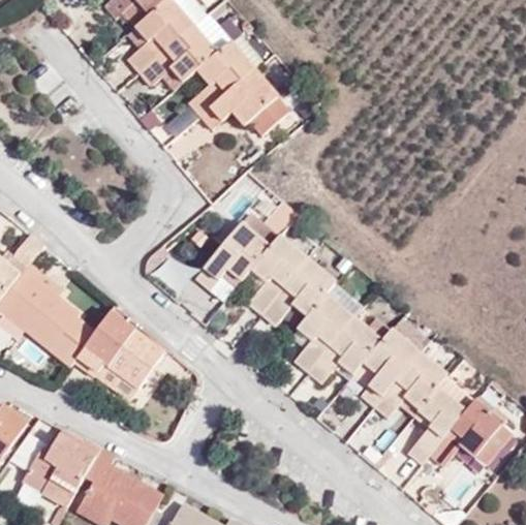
[(134,1),(135,0),(145,0),(153,10),(165,0),(106,0),(103,3),(116,18),(134,1)]
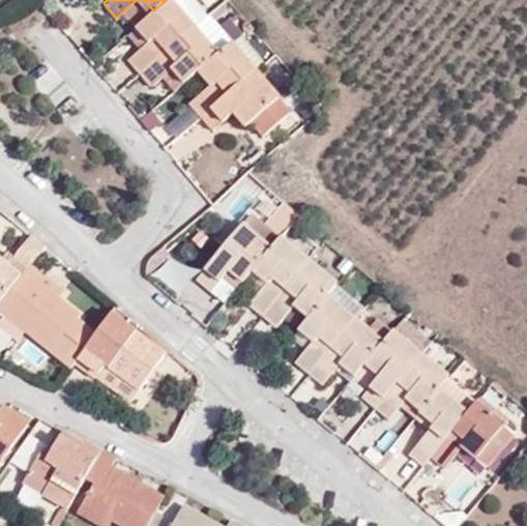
[(140,47),(127,58),(138,71),(185,31),(175,19),(180,12),(171,0),(166,0),(153,10),(147,16),(140,22),(152,36),(140,47)]
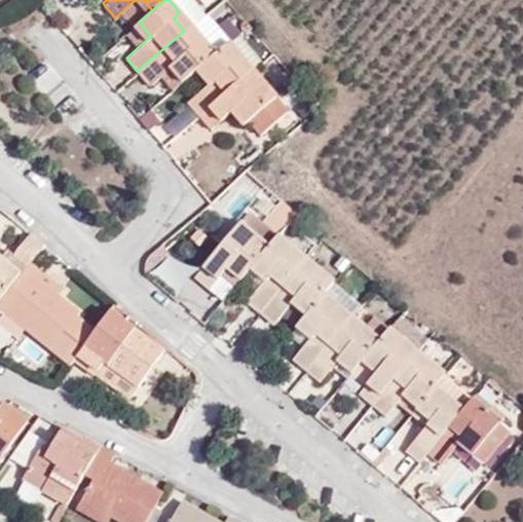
[(152,10),(144,0),(135,0),(134,1),(146,15),(152,10)]
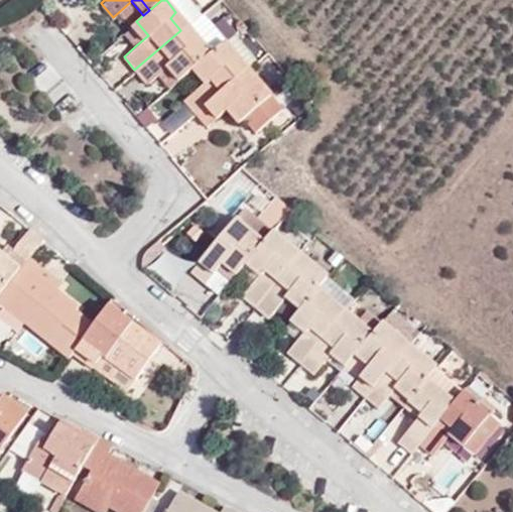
[(180,30),(186,24),(175,12),(170,18),(180,30)]
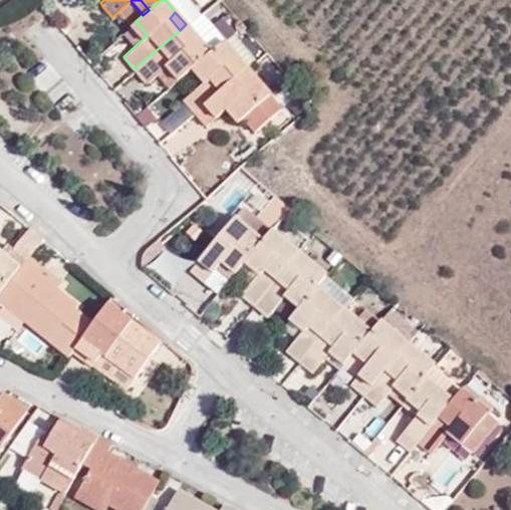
[(136,21),(123,30),(136,45),(148,35),(136,21)]
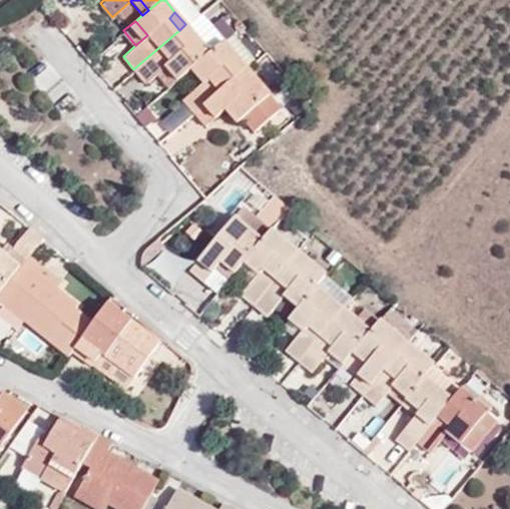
[(195,36),(185,24),(179,30),(189,42),(195,36)]
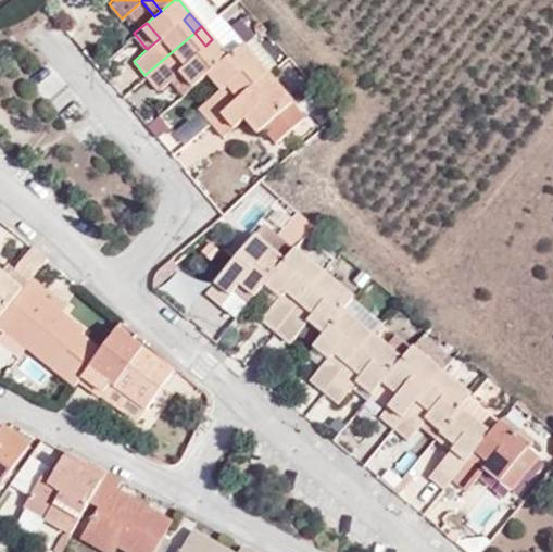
[(184,65),(195,80),(203,74),(211,67),(225,55),(212,39),(205,46),(195,33),(145,75),(156,89),(176,72),(184,65)]
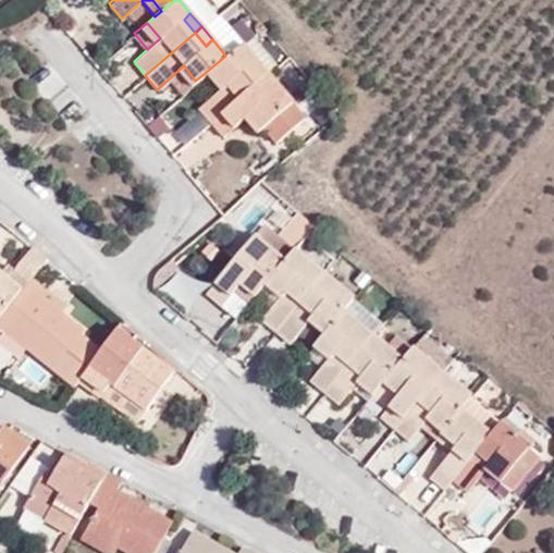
[(271,61),(249,35),(242,41),(255,59),(262,68),(271,61)]
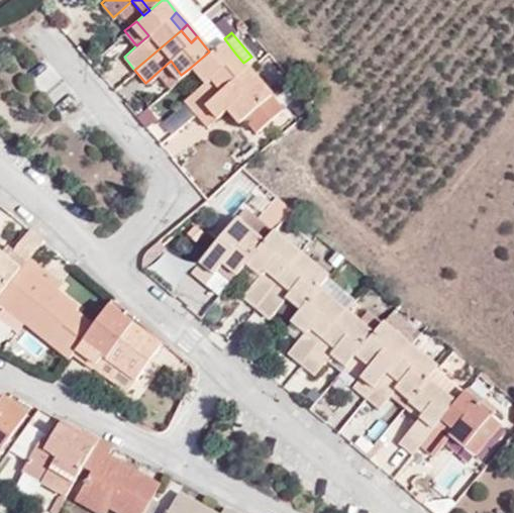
[(202,84),(185,98),(195,111),(240,72),(230,60),(236,55),(224,38),(209,52),(196,63),(208,79),(202,84)]
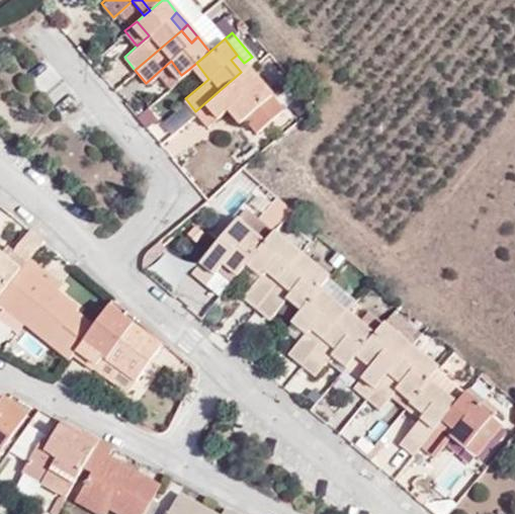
[(241,72),(247,67),(244,63),(237,55),(231,60),(241,72)]
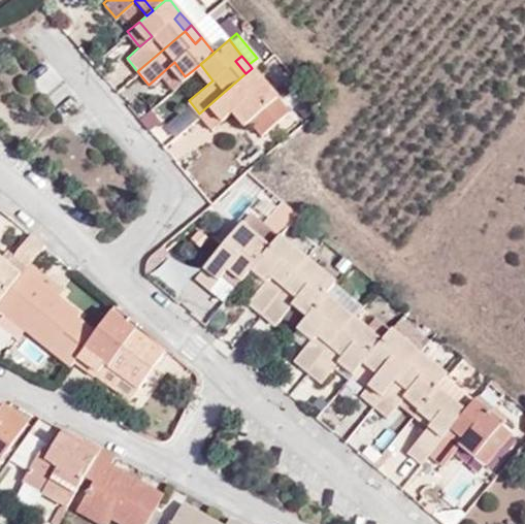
[(167,68),(179,82),(185,76),(174,62),(167,68)]
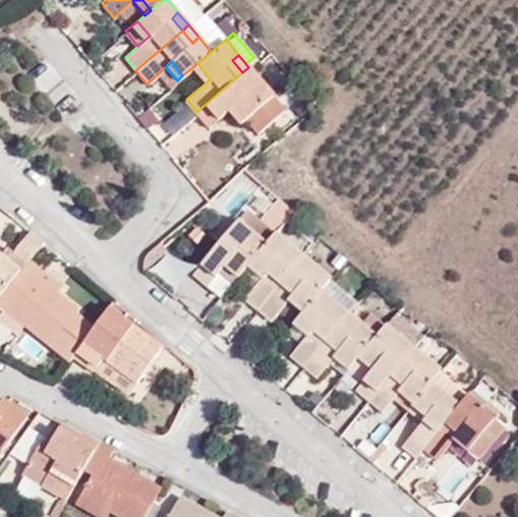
[(197,63),(190,69),(204,84),(210,79),(197,63)]
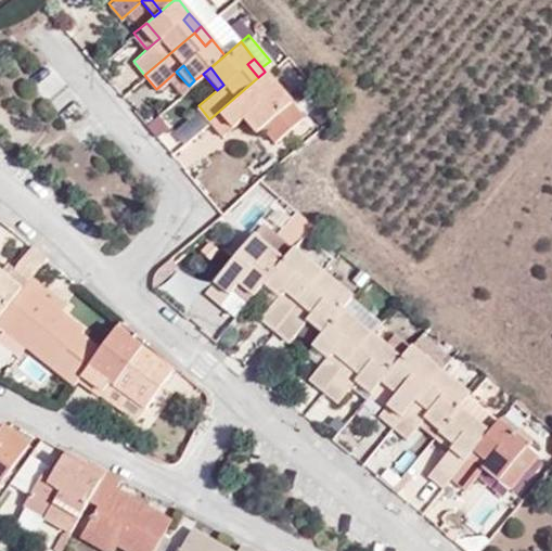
[(277,85),(265,72),(258,77),(270,91),(277,85)]
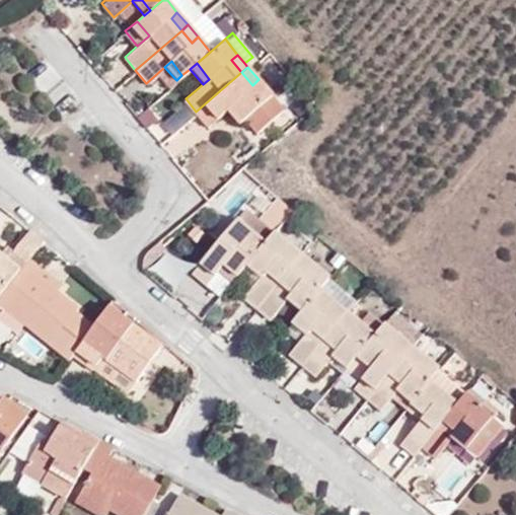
[(256,131),(283,107),(271,94),(259,79),(252,85),(241,72),(196,112),(208,126),(225,111),(231,104),(243,119),(244,118),(256,131)]
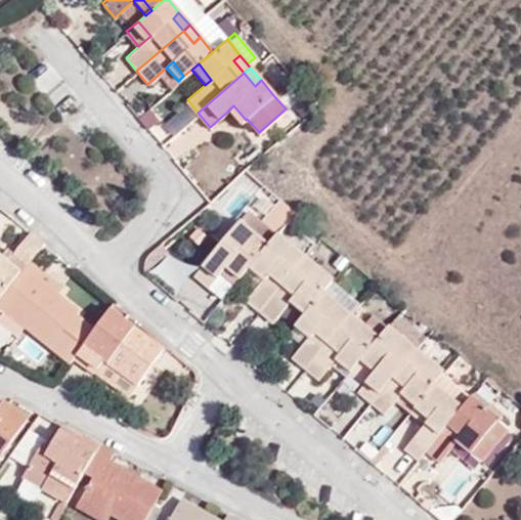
[(233,105),(227,112),(239,125),(246,120),(233,105)]
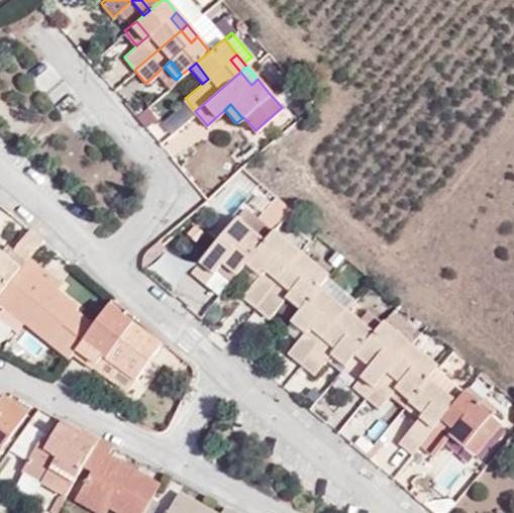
[(245,226),(234,217),(228,222),(240,232),(245,226)]
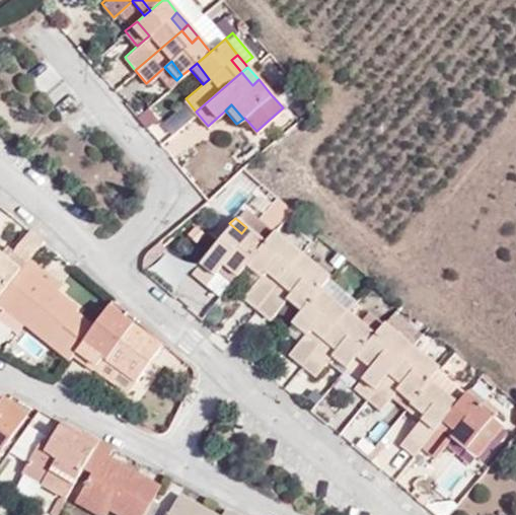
[(221,262),(225,256),(239,269),(244,265),(249,258),(263,241),(246,227),(241,233),(229,223),(198,262),(193,268),(206,280),(221,262)]
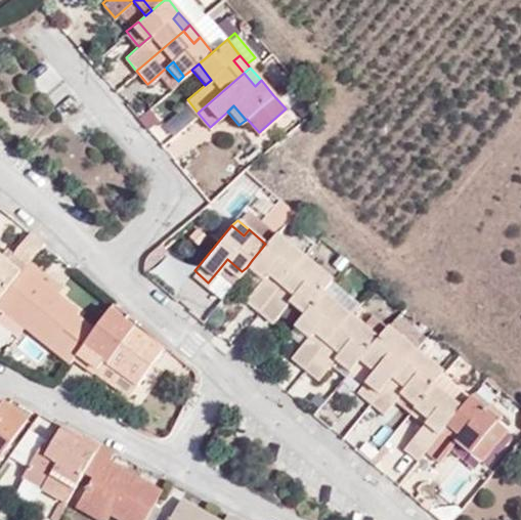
[(30,230),(11,253),(25,264),(29,259),(43,242),(30,230)]
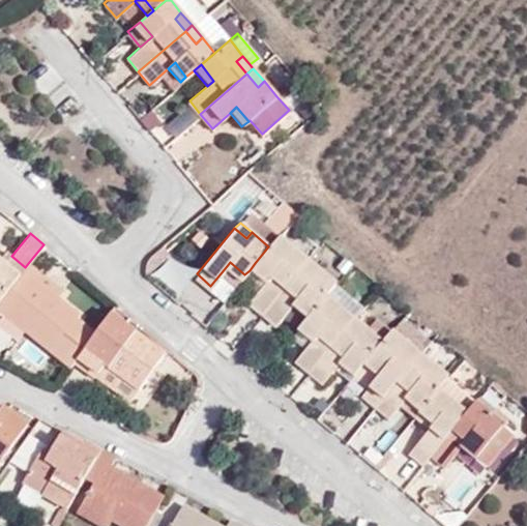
[(289,254),(293,247),(279,235),(268,246),(255,263),(269,275),(264,282),(249,301),(261,312),(301,265),(289,254)]
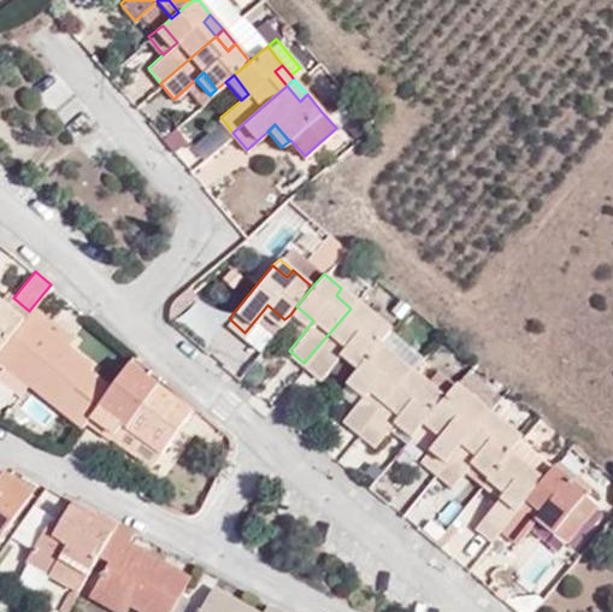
[(351,309),(357,301),(341,288),(336,295),(351,309)]
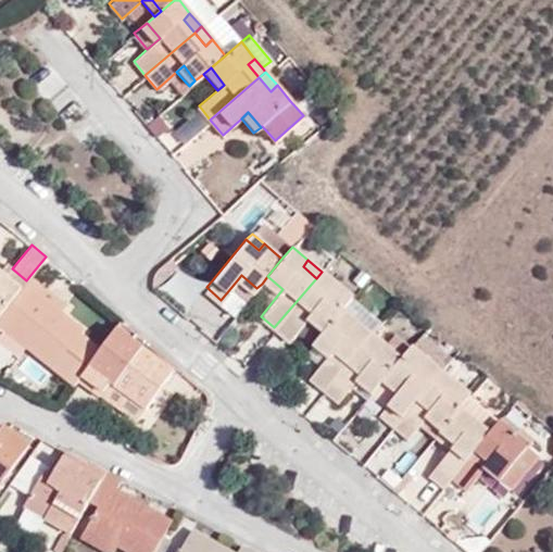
[(0,313),(20,288),(0,272),(0,313)]
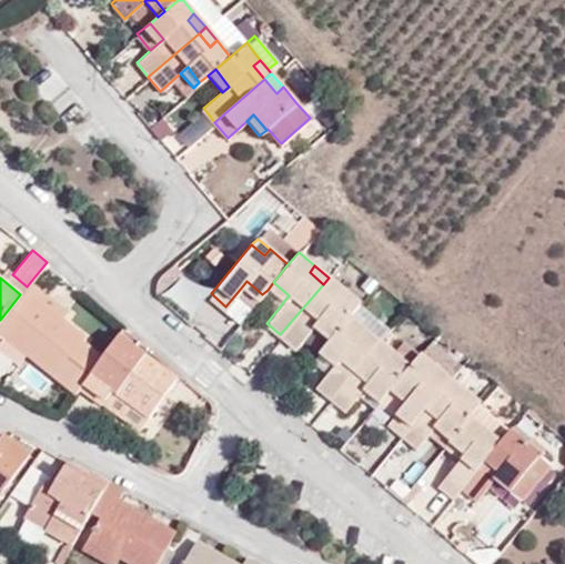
[(341,288),(329,278),(323,284),(336,295),(341,288)]
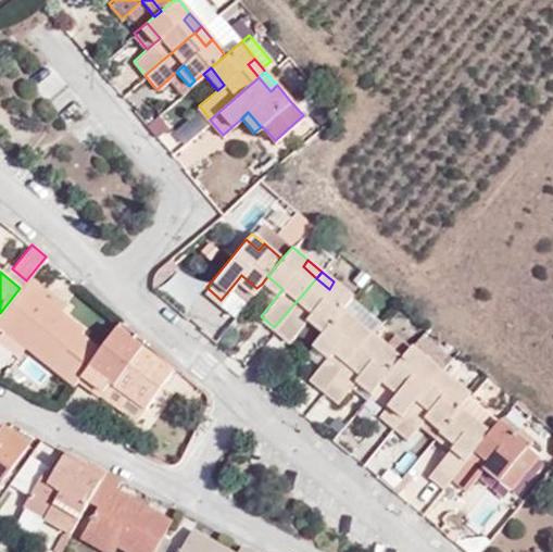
[(59,310),(38,292),(44,286),(30,275),(26,280),(20,288),(0,313),(0,326),(50,367),(73,385),(79,375),(86,365),(102,343),(82,328),(59,310)]
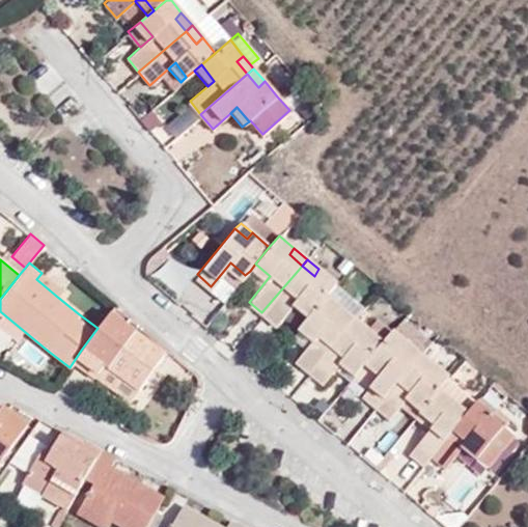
[(226,268),(241,281),(245,275),(230,262),(226,268)]
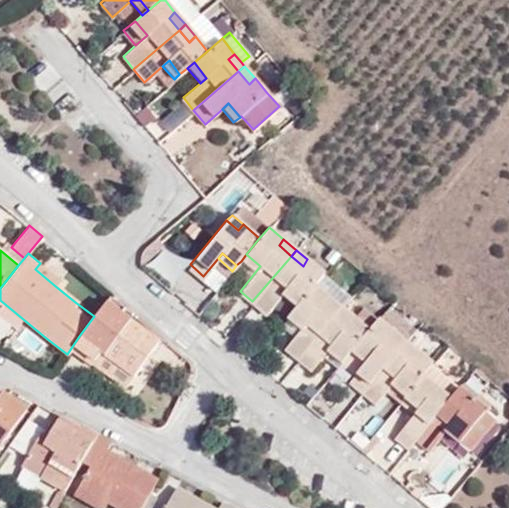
[(255,272),(260,266),(246,254),(241,261),(255,272)]
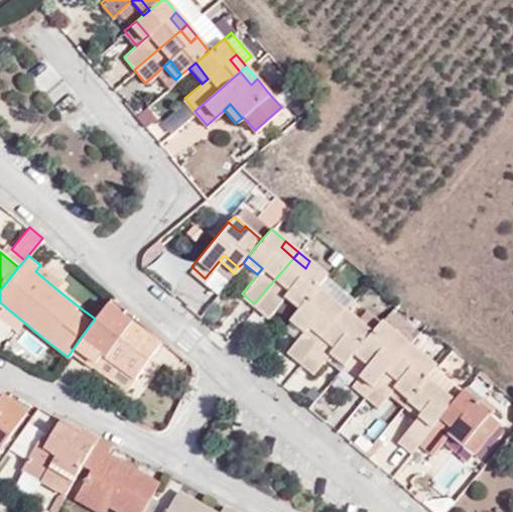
[(309,261),(305,268),(293,258),(254,303),(268,314),(283,296),(288,289),(302,301),(315,285),(326,275),(309,261)]
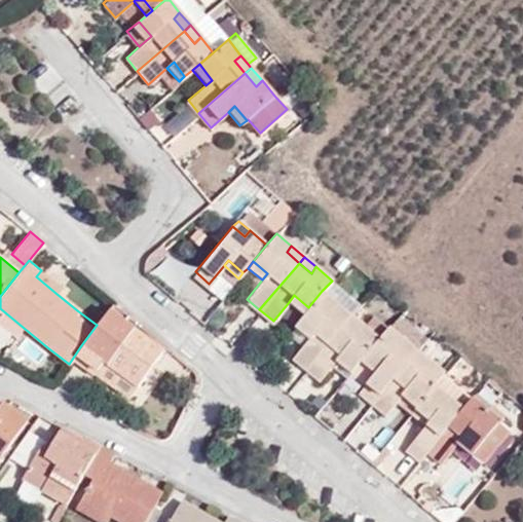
[(55,293),(61,287),(41,270),(36,276),(55,293)]
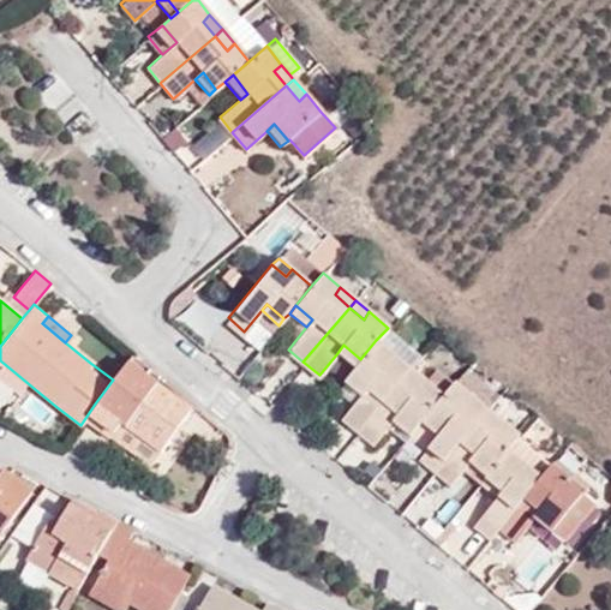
[(409,369),(420,356),(388,328),(376,340),(394,357),(389,363),(403,376),(409,369)]
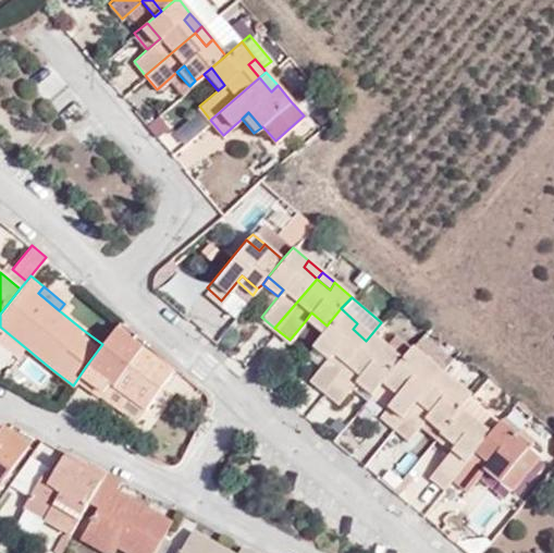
[(353,329),(357,323),(341,308),(327,326),(320,333),(316,339),(331,352),(325,357),(308,378),(323,391),(366,341),(353,329)]
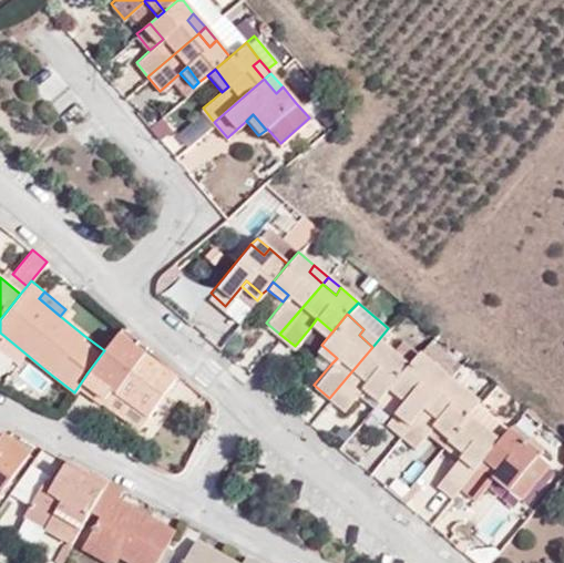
[(311,326),(326,339),(332,331),(317,318),(311,326)]
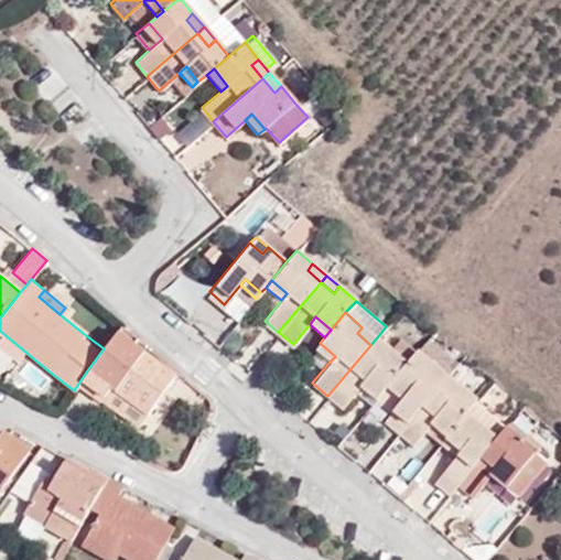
[(132,343),(136,338),(119,326),(104,348),(87,370),(147,413),(173,375),(132,343)]
